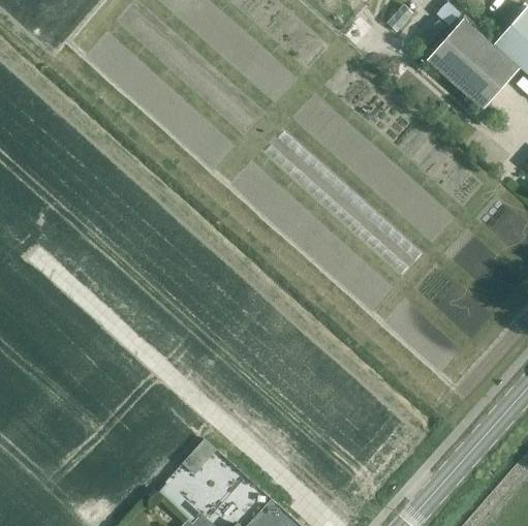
[(527,70),(527,6),(496,41),(527,70)]
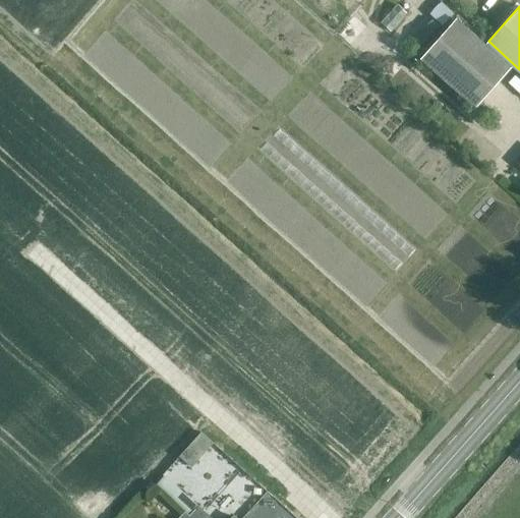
[(476,105),(512,65),(457,15),(421,55),(476,105)]
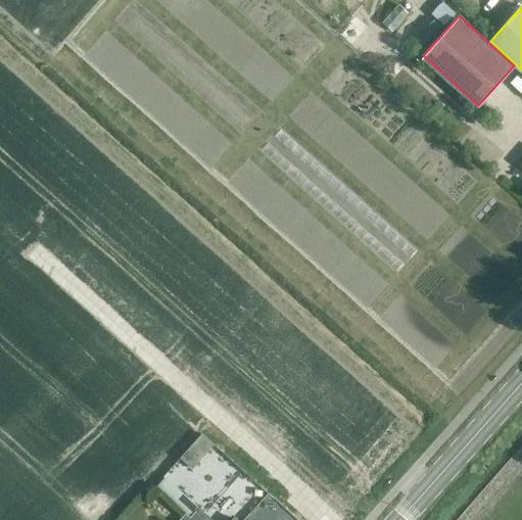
[(188,452),(177,471),(186,475),(196,456),(188,452)]
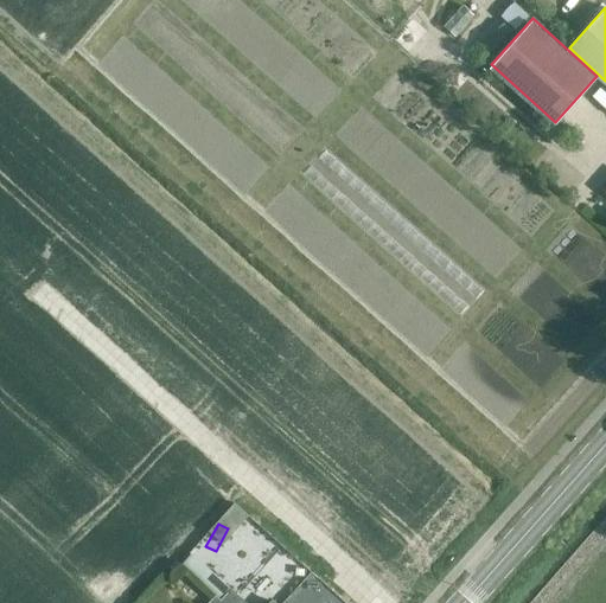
[(221,598),(230,588),(191,552),(183,563),(215,594),(221,598)]
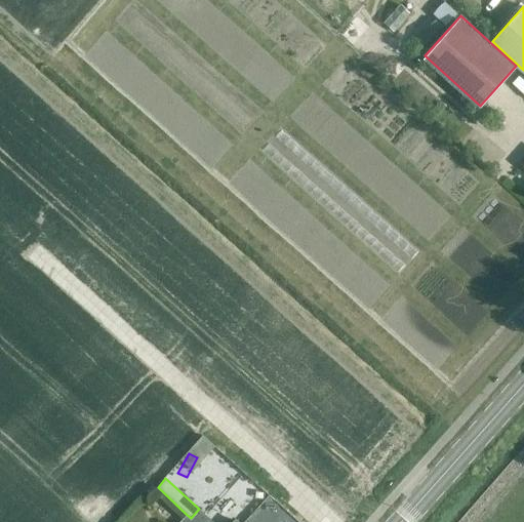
[(238,521),(234,518),(230,521),(212,521),(199,509),(191,518),(186,514),(177,521),(238,521)]
